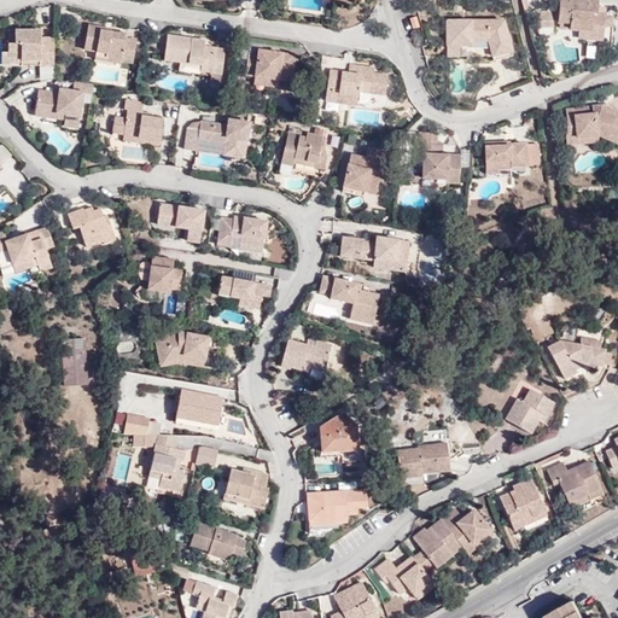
[(601,34),(602,25),(604,16),(604,13),(595,13),(596,0),(567,0),(567,4),(564,3),(563,0),(558,0),(557,22),(569,23),(567,29),(577,29),(588,30),(588,33),(601,34)]
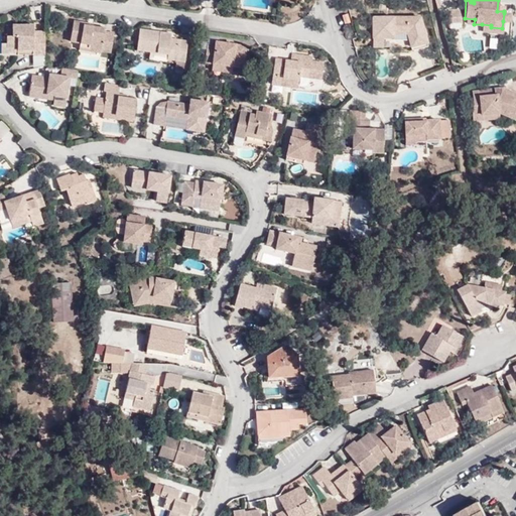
[(460,21),(460,9),(447,9),(447,22),(460,21)]
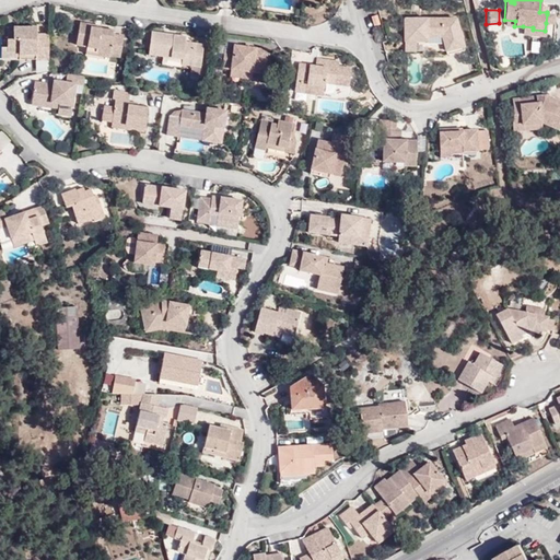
[(446,51),(464,46),(456,19),(404,20),(404,42),(416,42),(416,37),(427,37),(442,37),(446,51)]
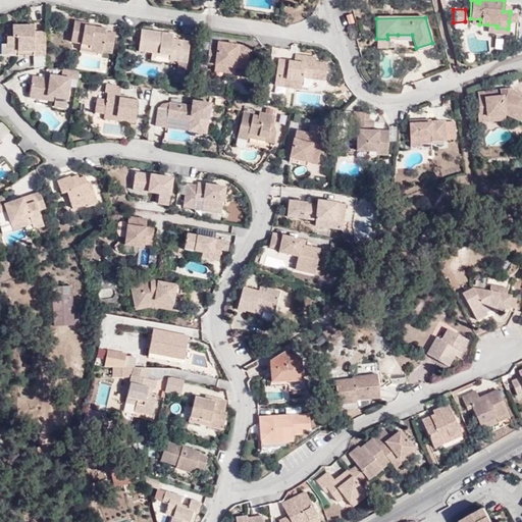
[(102,50),(101,52),(111,53),(114,35),(105,33),(106,29),(93,27),(93,28),(85,27),(86,22),(74,21),(70,42),(81,44),(90,45),(90,48),(102,50)]
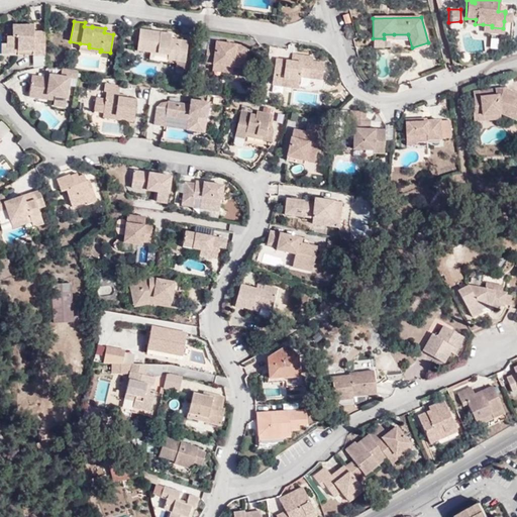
[(44,55),(44,31),(33,31),(33,24),(12,24),(12,35),(7,35),(7,42),(7,46),(17,46),(17,49),(31,49),(32,55),(44,55)]
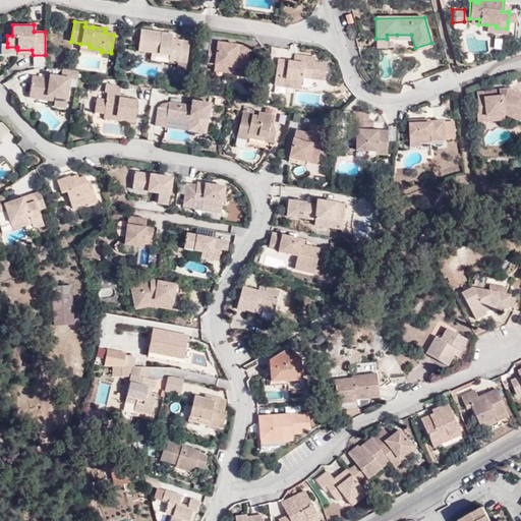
[(507,34),(507,29),(496,27),(496,25),(486,24),(485,31),(507,34)]
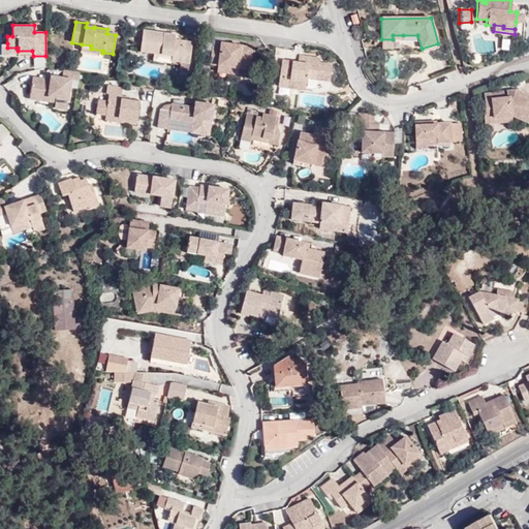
[(176,35),(163,33),(163,36),(159,35),(159,32),(144,30),(139,52),(172,56),(170,61),(181,62),(189,63),(192,42),(175,39),(176,35)]
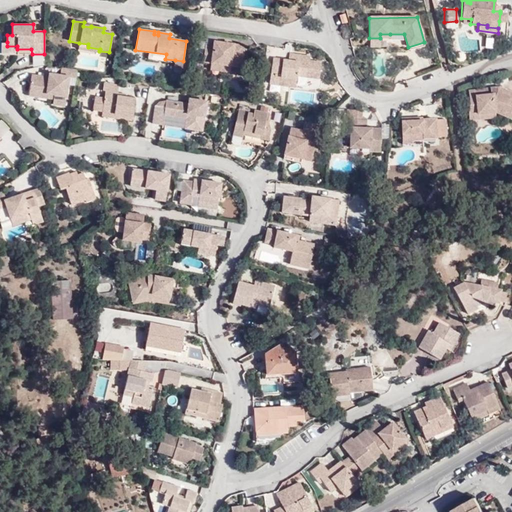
[(380,38),(369,38),(370,47),(380,47),(380,38)]
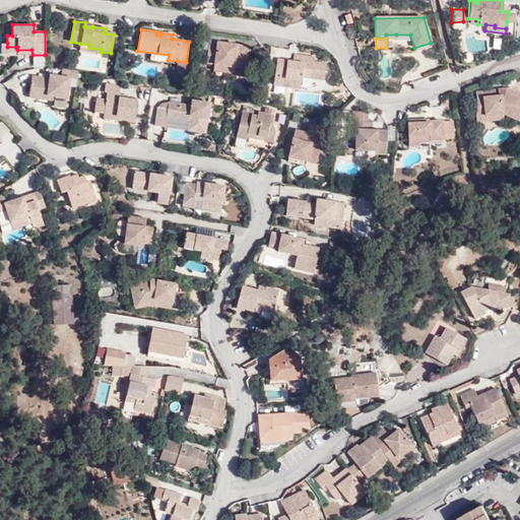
[(205,63),(213,64),(233,67),(244,68),(247,47),(228,44),(228,47),(222,47),(223,43),(216,42),(216,47),(208,46),(205,63)]
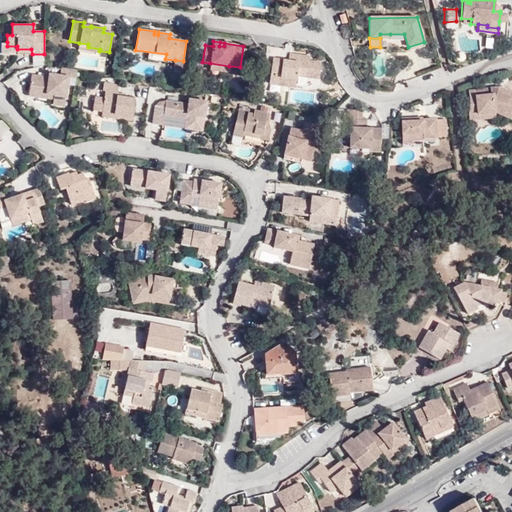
[(7,46),(7,42),(2,42),(1,52),(17,52),(17,49),(17,46),(7,46)]
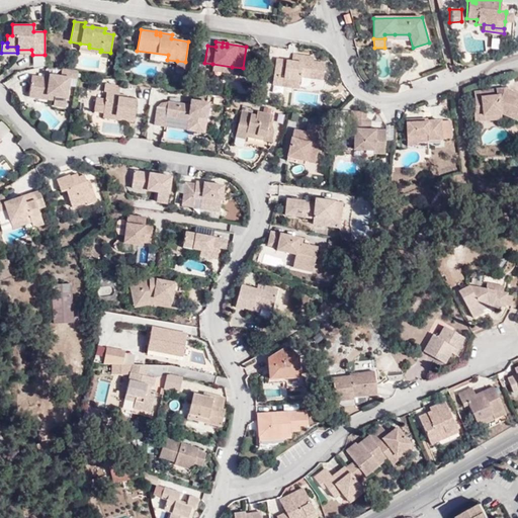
[(429,47),(429,42),(413,48),(414,52),(429,47)]
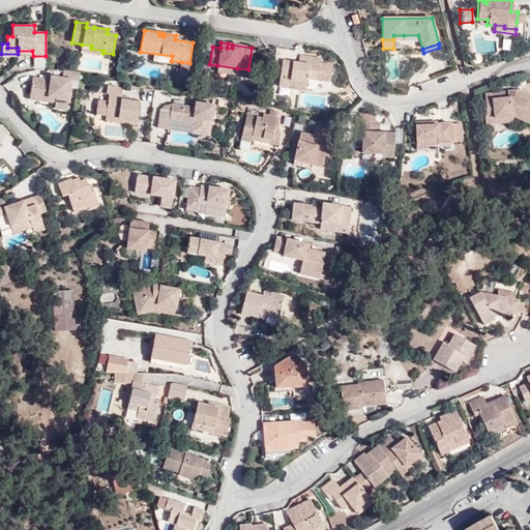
[(102,55),(102,53),(104,51),(91,49),(91,46),(82,45),(81,51),(102,55)]
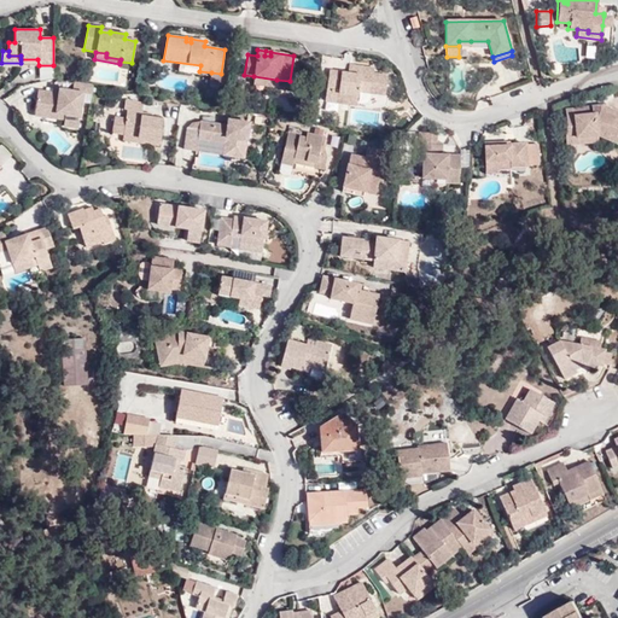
[(344,94),(356,95),(357,91),(384,94),(386,76),(373,74),(373,68),(349,64),(348,73),(347,77),(339,76),(340,71),(328,69),(324,100),(343,103),(344,94)]
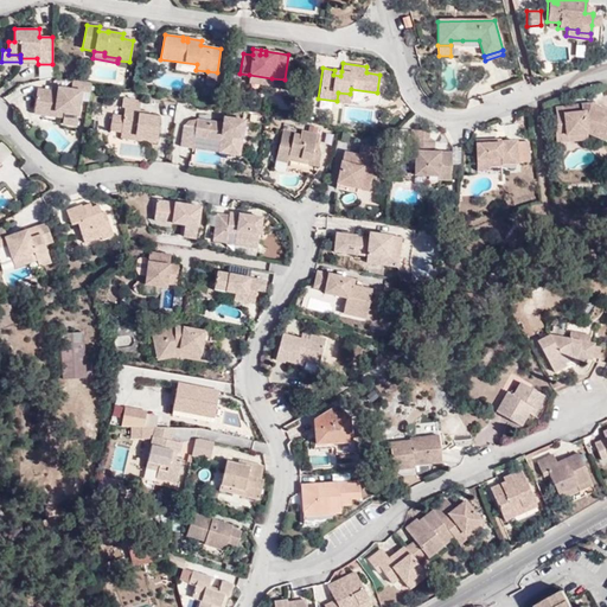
[(216,84),(217,72),(208,71),(205,83),(216,84)]
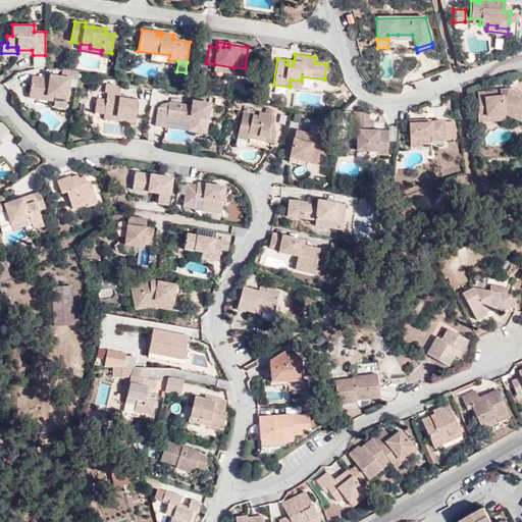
[(233,67),(214,64),(213,70),(232,73),(233,67)]
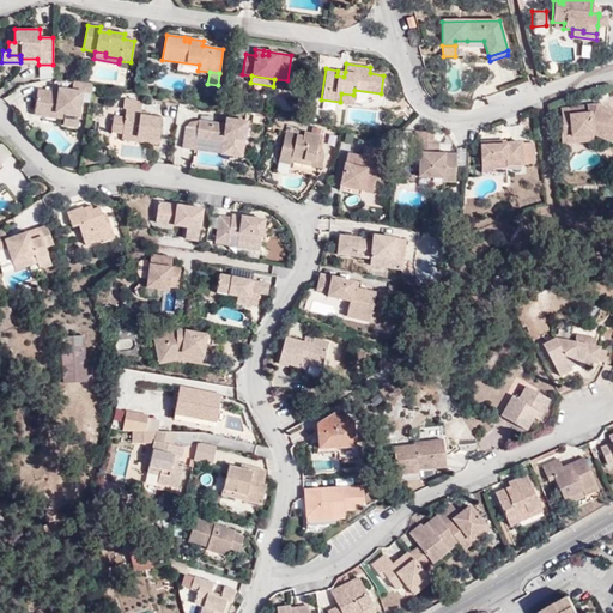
[(92,85),(73,82),(72,91),(68,90),(68,95),(59,92),(38,89),(35,107),(46,109),(47,107),(55,108),(54,116),(62,117),(62,125),(76,127),(82,92),(91,93),(92,85)]
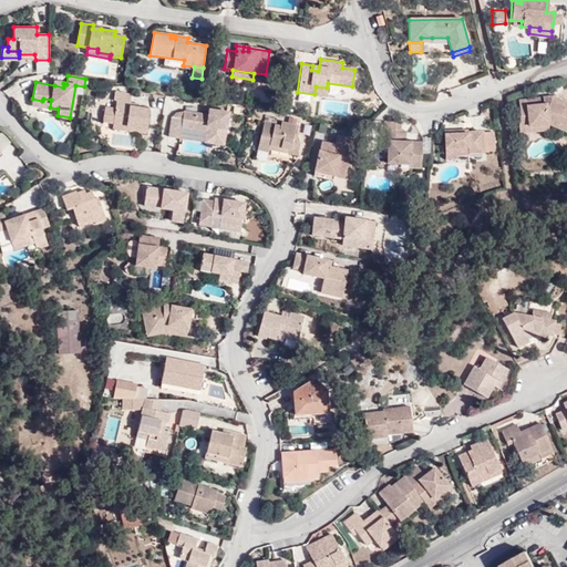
[(326,96),(327,88),(316,86),(315,94),(326,96)]
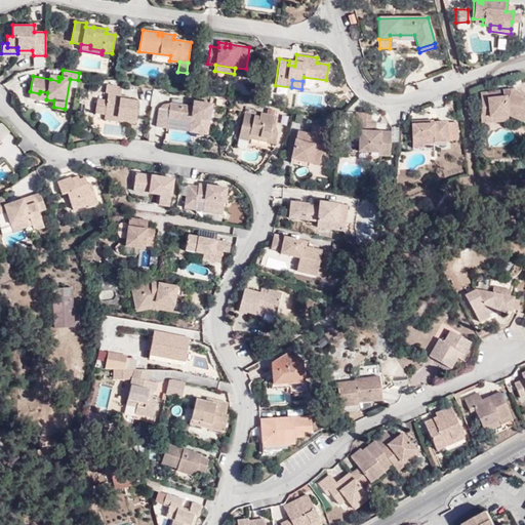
[(104,115),(134,120),(136,101),(127,99),(119,98),(120,95),(121,88),(106,85),(105,93),(107,93),(104,115)]
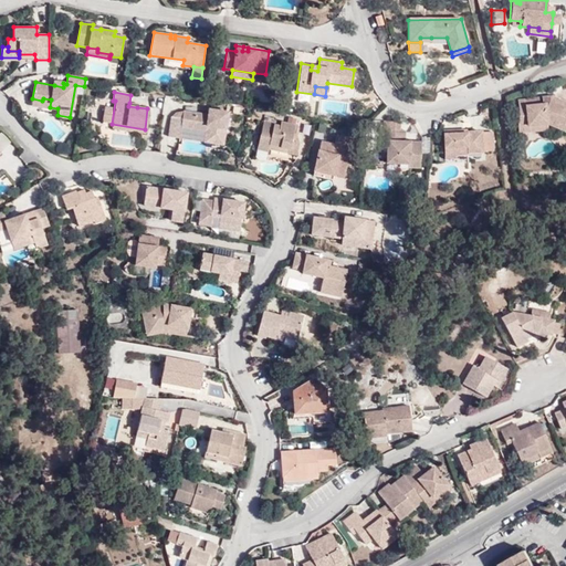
[(555,102),(553,97),(520,100),(520,115),(527,115),(527,125),(548,124),(565,132),(565,103),(564,107),(555,102)]
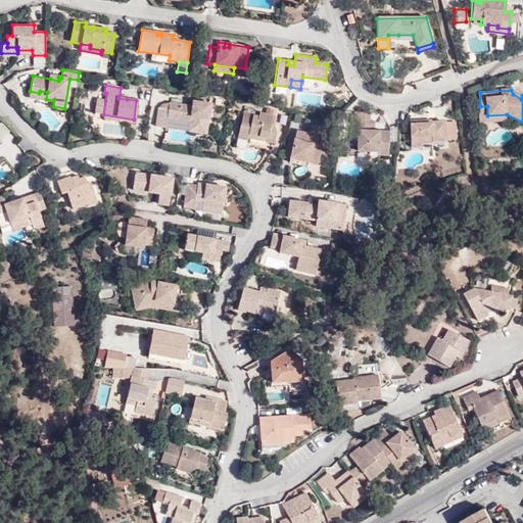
[(522,95),(511,90),(513,94),(521,99),(522,95)]
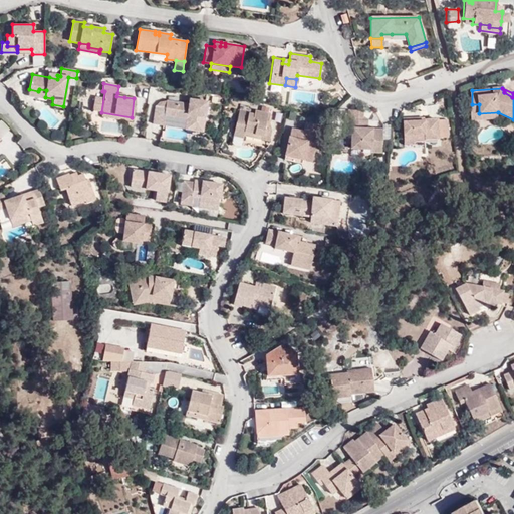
[(28,94),(45,97),(46,90),(39,89),(38,91),(29,89),(28,94)]
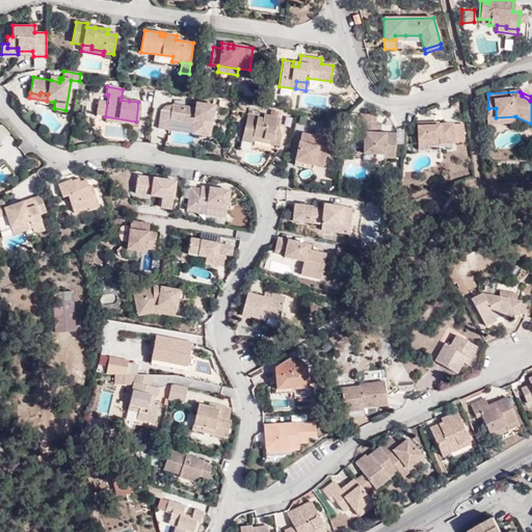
[(201,125),(200,134),(210,136),(214,106),(202,104),(201,109),(195,108),(173,105),(171,112),(161,111),(159,128),(169,130),(171,120),(193,123),(201,125)]
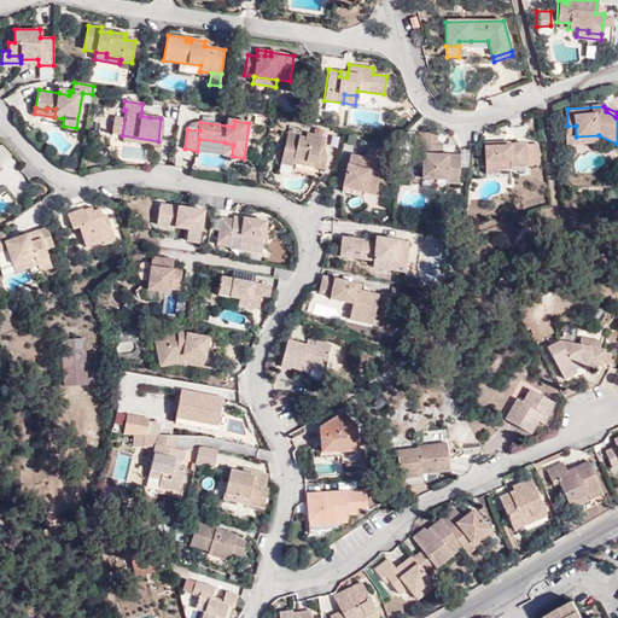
[(576,126),(567,126),(565,126),(566,144),(599,143),(599,135),(576,136),(576,126)]
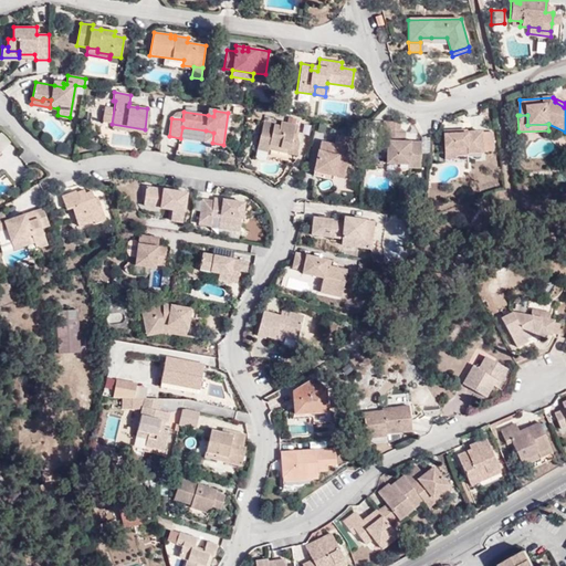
[(268,152),(270,148),(271,145),(289,149),(287,153),(296,154),(299,144),(295,133),(297,125),(264,118),(258,149),(268,152)]
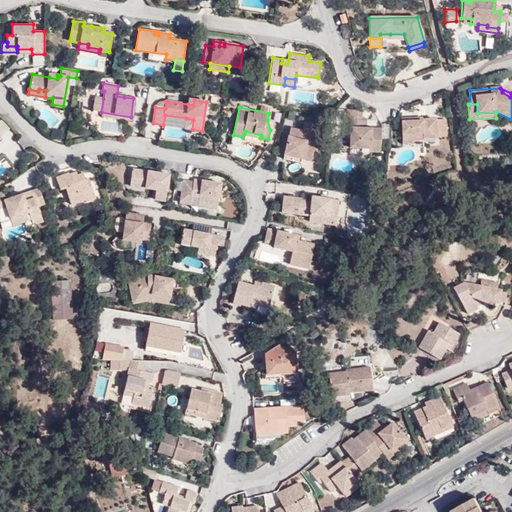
[(349,147),(369,147),(370,143),(380,144),(381,128),(374,128),(374,131),(370,131),(370,128),(365,127),(366,117),(361,117),(361,110),(346,109),(345,127),(350,127),(349,147)]
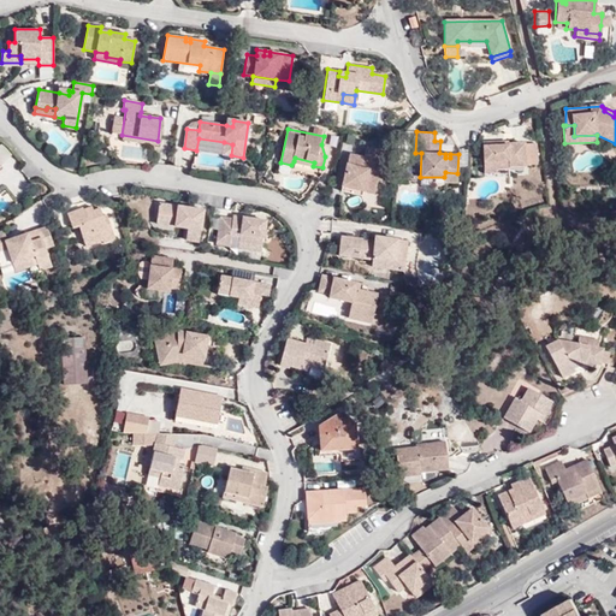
[(158,144),(158,141),(122,135),(122,140),(158,144)]
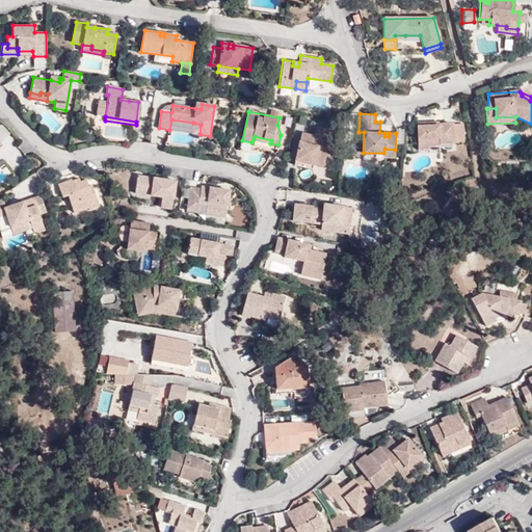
[(192,133),(200,134),(201,125),(193,123),(192,133)]
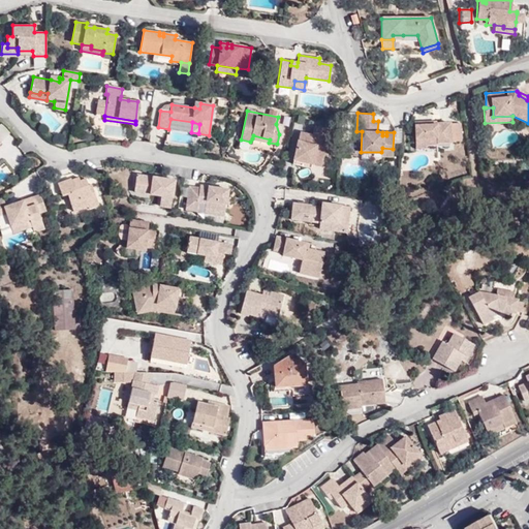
[(414,123),(415,146),(426,145),(436,145),(436,143),(460,141),(459,123),(435,124),(425,125),(425,122),(414,123)]
